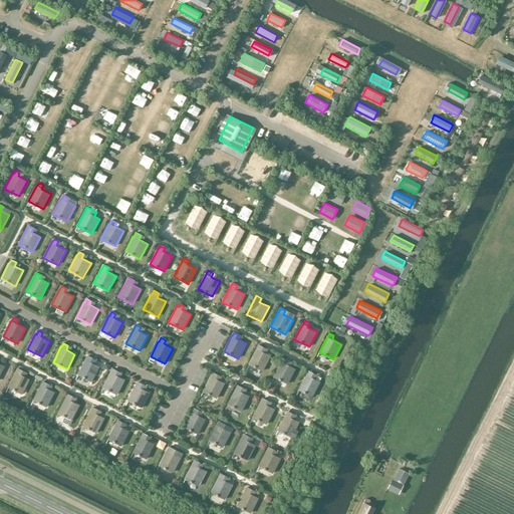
[(256,348),(249,364),(262,371),(270,356),(261,351),(263,347),(259,345),(257,349),(256,348)]
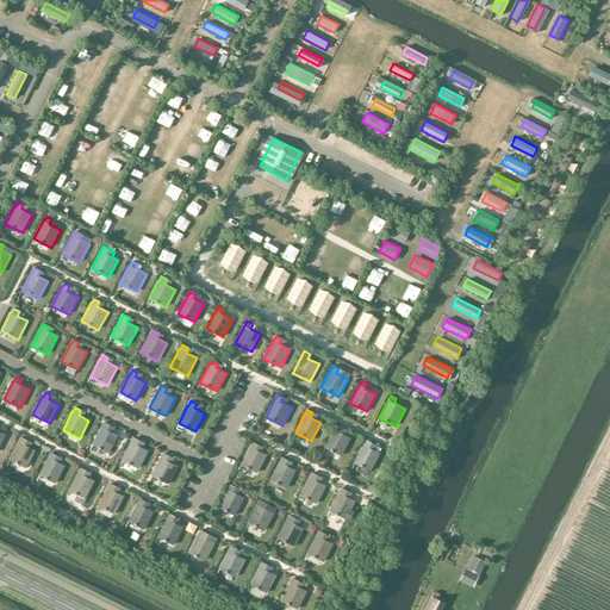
[(101,427),(92,446),(109,454),(118,435),(107,430),(110,425),(104,423),(101,427)]
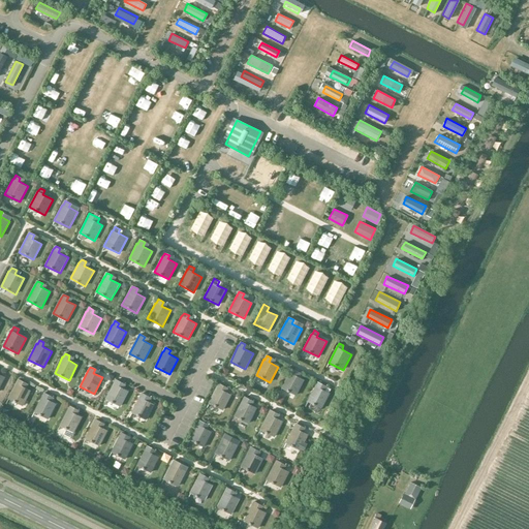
[(289,372),(281,389),(296,396),(304,380),(294,375),(297,371),(292,369),(290,373),(289,372)]
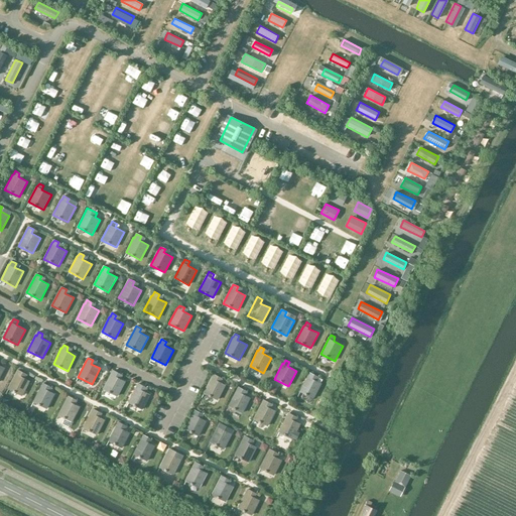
[(16,374),(8,389),(21,396),(29,381),(21,376),(22,373),(18,370),(16,374)]
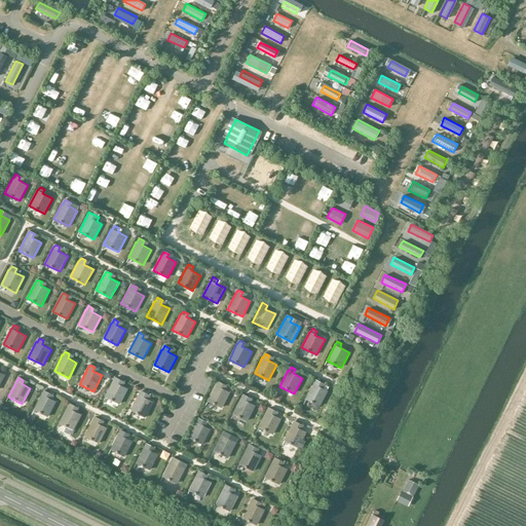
[(113,381),(105,397),(120,404),(127,389),(118,383),(120,380),(115,377),(113,381)]
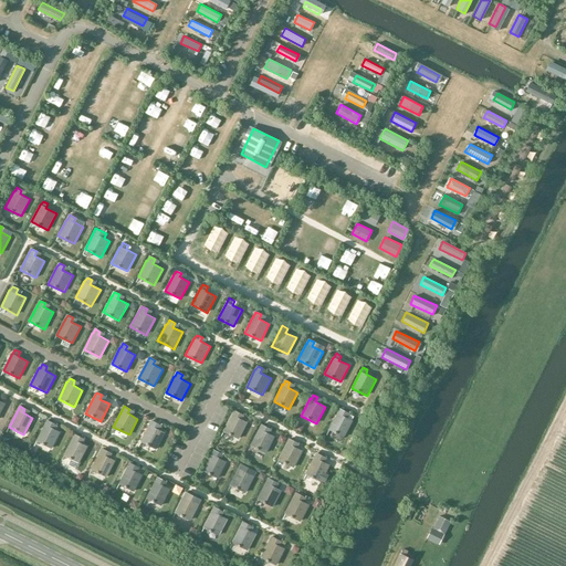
[(337,412),(328,429),(344,438),(353,421),(343,416),(345,411),(339,409),(337,412)]
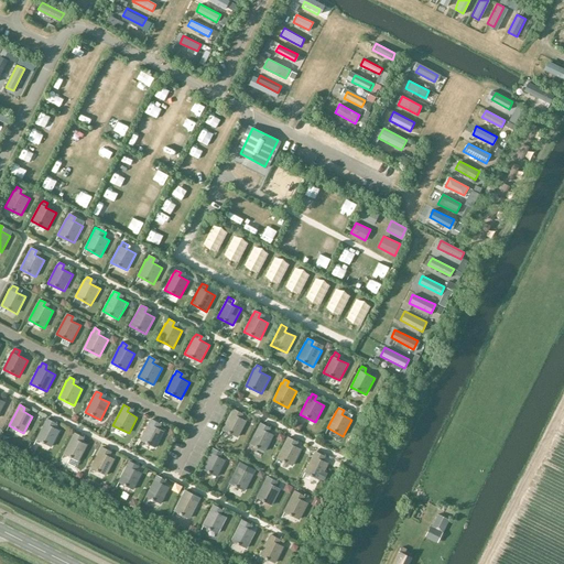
[(231,413),(223,430),(238,437),(247,421),(237,415),(239,412),(234,409),(231,413)]
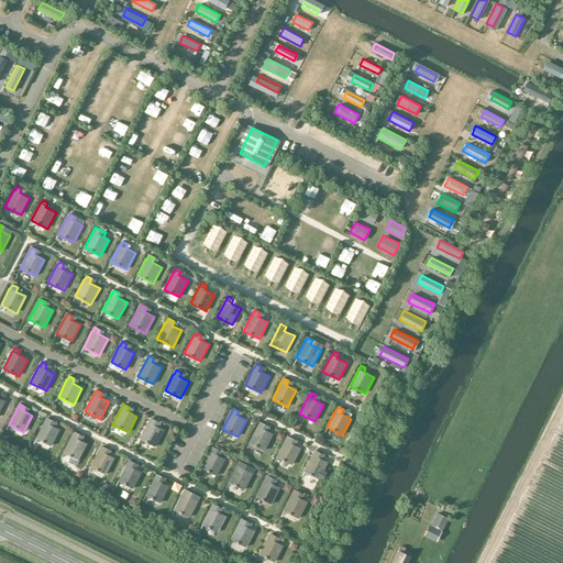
[(45,422),(36,439),(51,446),(59,430),(51,424),(52,421),(47,418),(45,422)]
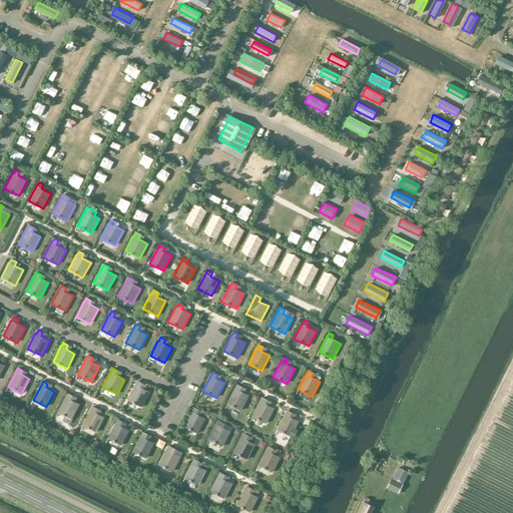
[(135,385),(127,400),(141,407),(149,392),(140,387),(142,384),(137,382),(135,385)]
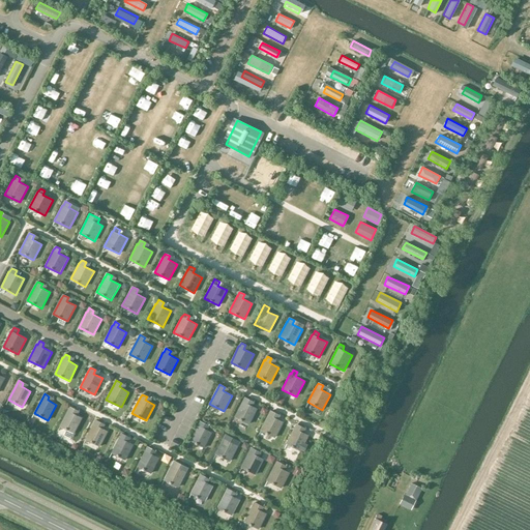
[(242,401),(234,417),(249,424),(258,409),(248,404),(249,400),(245,398),(243,402),(242,401)]
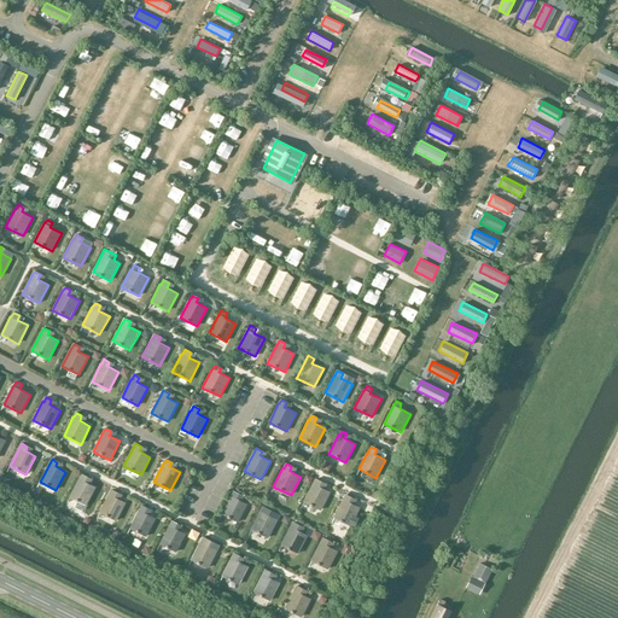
[(80,478),(80,479),(70,497),(86,505),(95,488),(85,482),(87,477),(82,474),(80,478)]
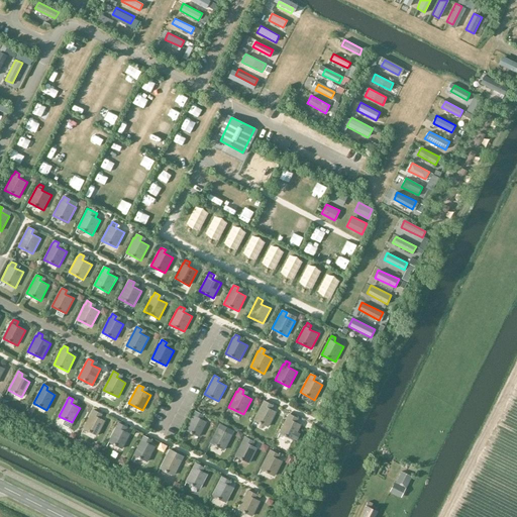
[(262,405),(254,420),(268,427),(276,412),(268,407),(269,403),(265,401),(263,405),(262,405)]
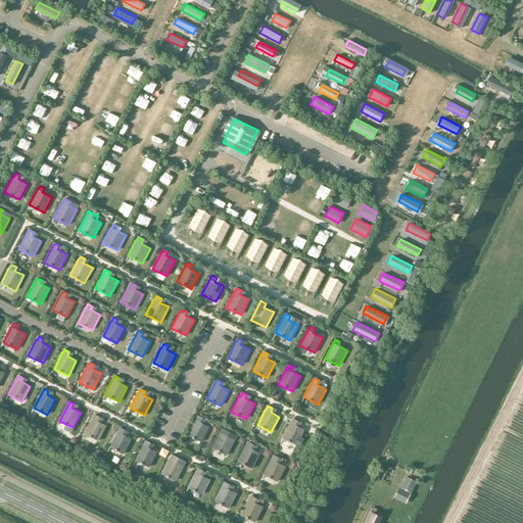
[(93,419),(85,434),(98,441),(106,425),(97,421),(99,417),(95,415),(93,419)]
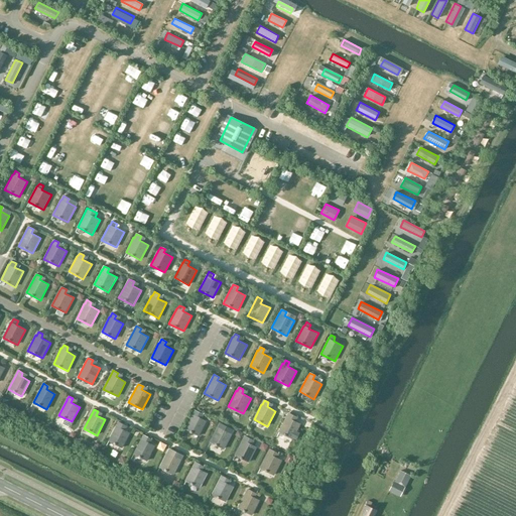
[(192,413),(184,429),(199,436),(207,421),(198,416),(200,412),(195,410),(192,414),(192,413)]
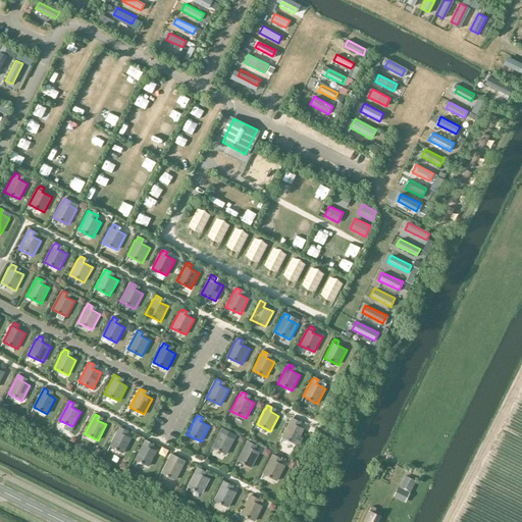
[(290,421),(281,437),(297,445),(304,429),(295,424),(297,420),(292,418),(290,422),(290,421)]
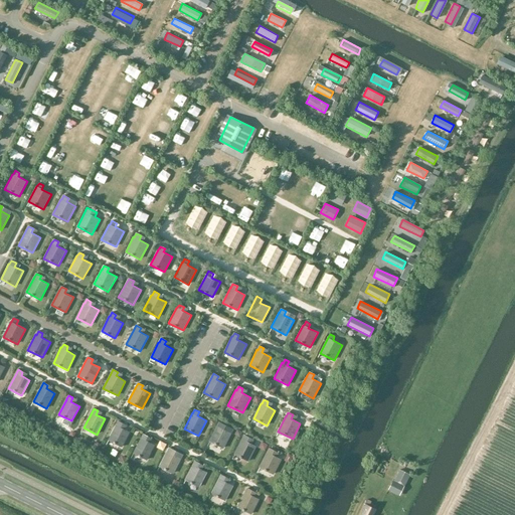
[(116,425),(109,441),(121,447),(129,432),(121,427),(123,423),(118,421),(116,425)]
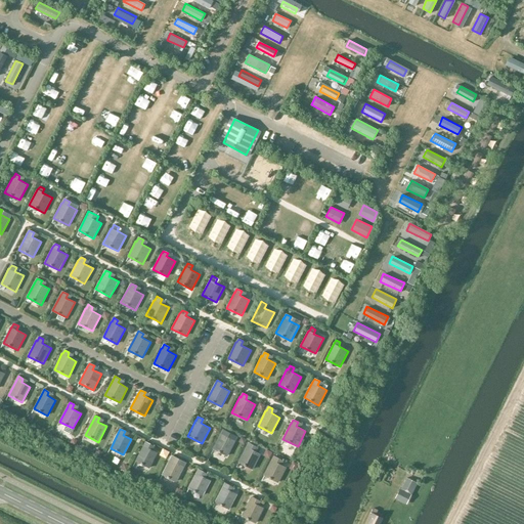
[(221,433),(213,449),(227,456),(235,441),(226,436),(228,432),(223,430),(221,434),(221,433)]
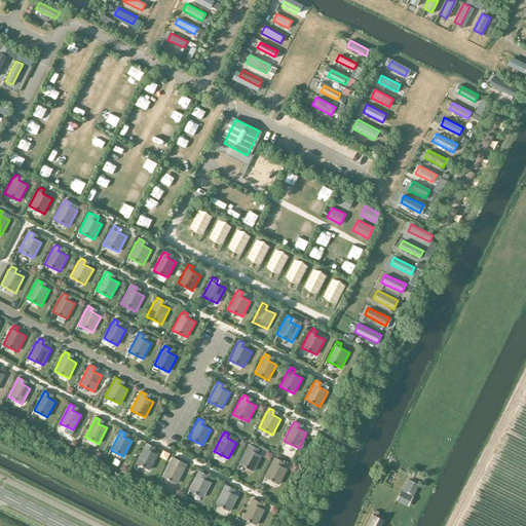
[(144,447),(145,448),(137,463),(149,470),(157,454),(149,450),(151,446),(146,444),(144,447)]
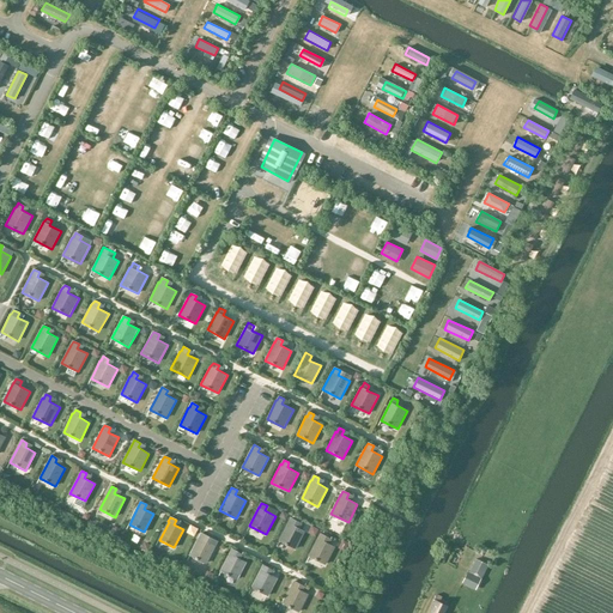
[(287,522),(279,541),(296,550),(305,532),(295,526),(297,521),(291,519),(289,523),(287,522)]
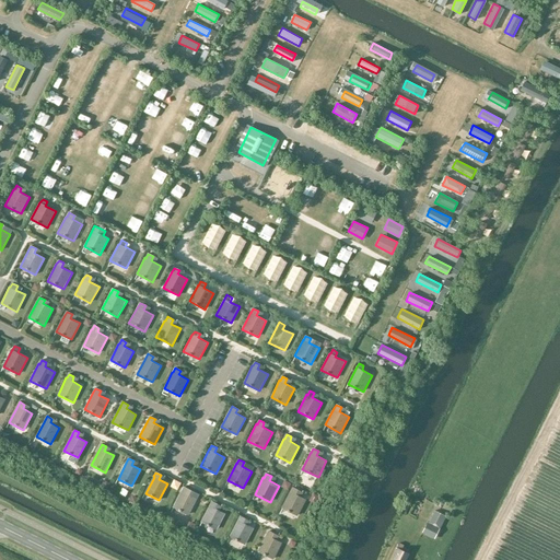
[(182,491),(183,491),(174,508),(187,515),(196,499),(187,493),(189,489),(184,487),(182,491)]
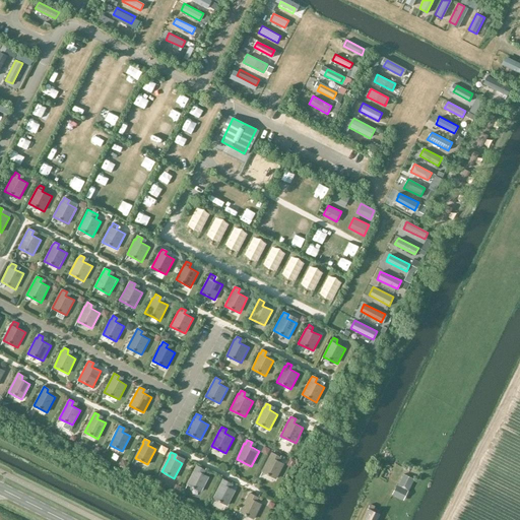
[(270,456),(262,472),(276,479),(284,464),(275,459),(276,455),(272,453),(270,457),(270,456)]
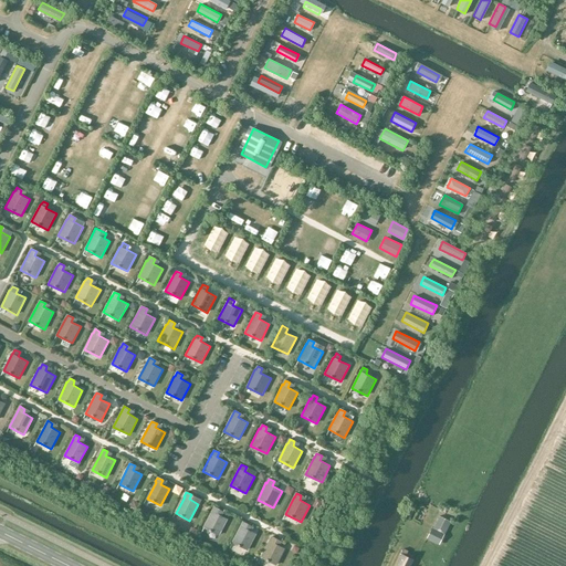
[(215,506),(212,511),(203,527),(218,535),(227,519),(218,514),(220,510),(215,506)]
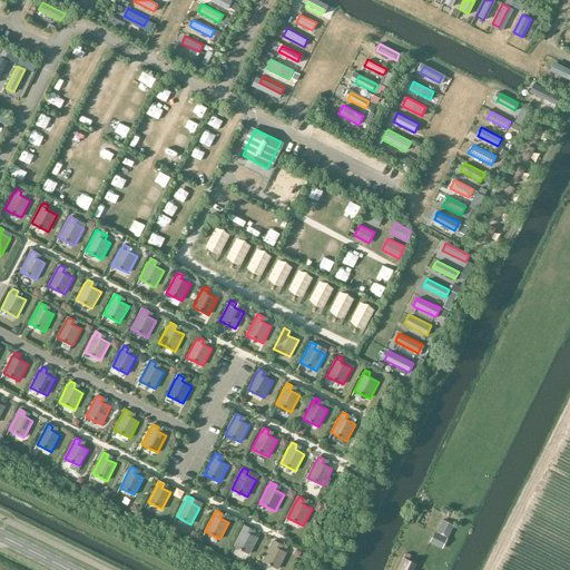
[(454,526),(443,521),(436,533),(435,532),(431,542),(442,549),(454,526)]
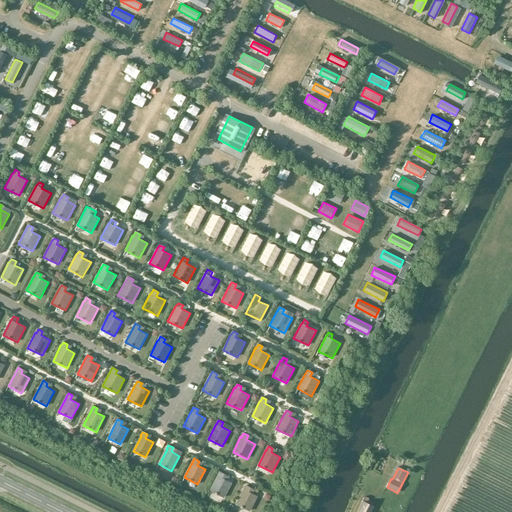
[(218,476),(210,491),(223,498),(231,483),(223,478),(225,474),(220,472),(218,476)]
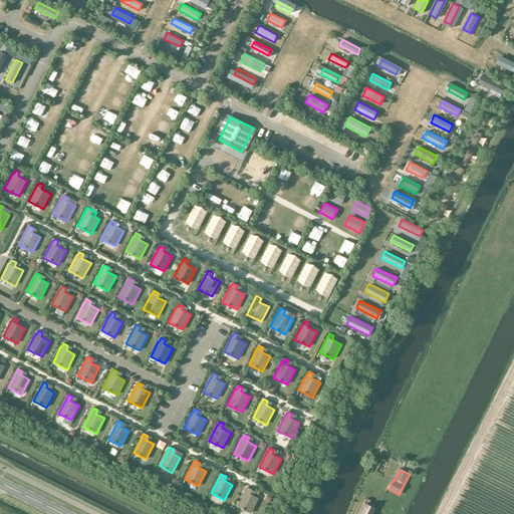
[(245,491),(237,506),(250,513),(258,498),(250,493),(252,490),(247,487),(245,491)]
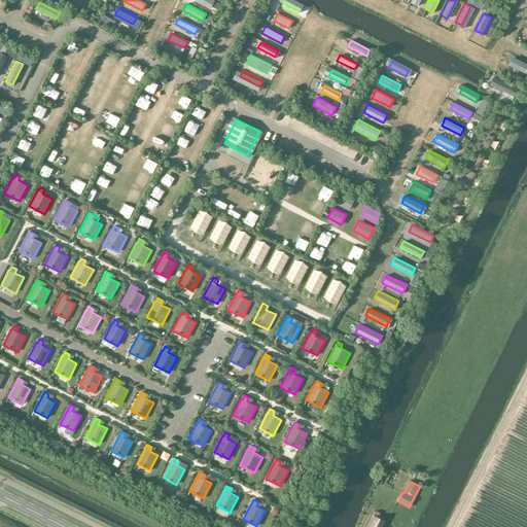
[(382,526),(385,522),(379,518),(381,514),(376,511),(373,516),(373,515),(366,526),(382,526)]
